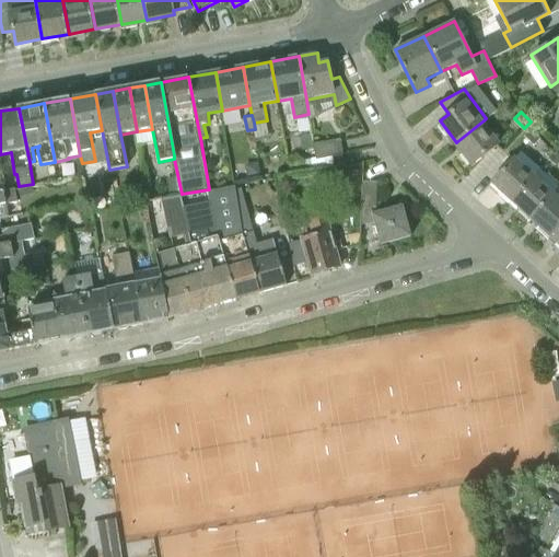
[(484,120),(456,142),(473,163),(500,142),(484,120)]
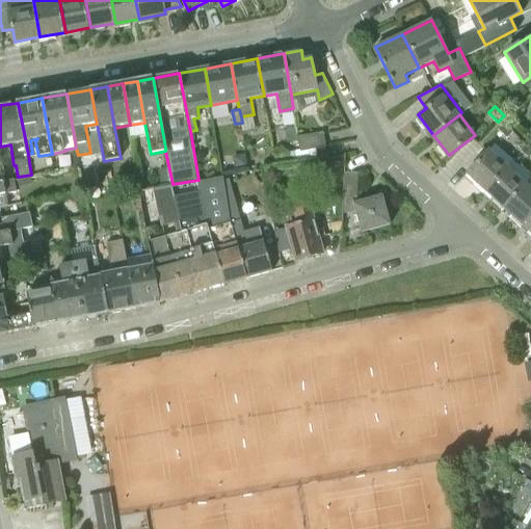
[(508,136),(514,130),(505,121),(499,127),(508,136)]
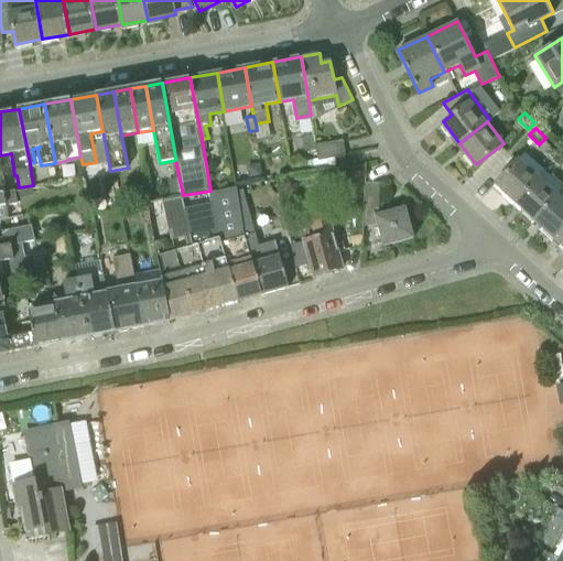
[(316,144),(314,133),(302,136),(305,150),(317,147),(316,144)]
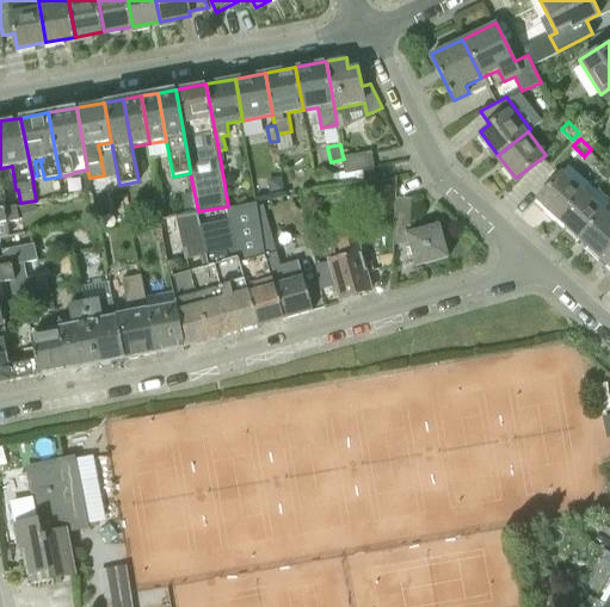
[(373,152),(343,156),(344,159),(346,172),(375,166),(373,152)]
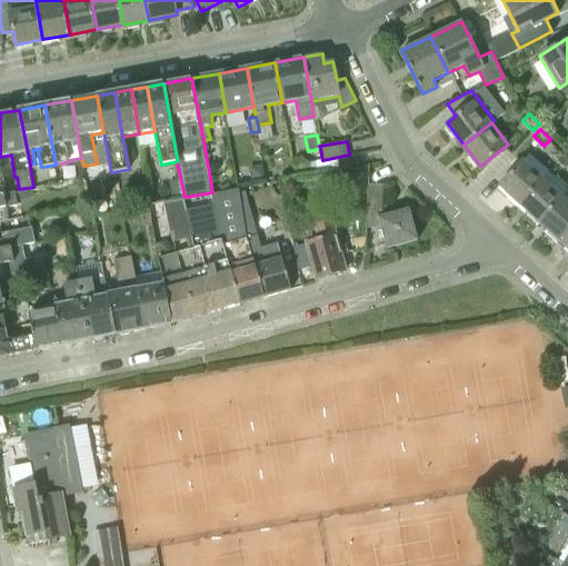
[(500,184),(521,202),(545,177),(524,158),(500,184)]
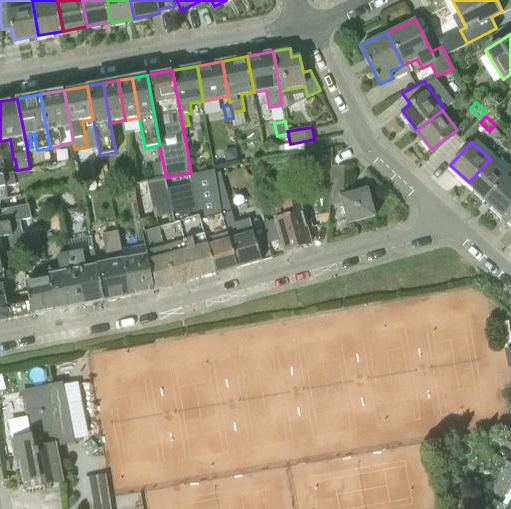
[(330,177),(331,164),(332,164),(333,154),(319,154),(319,177),(330,177)]
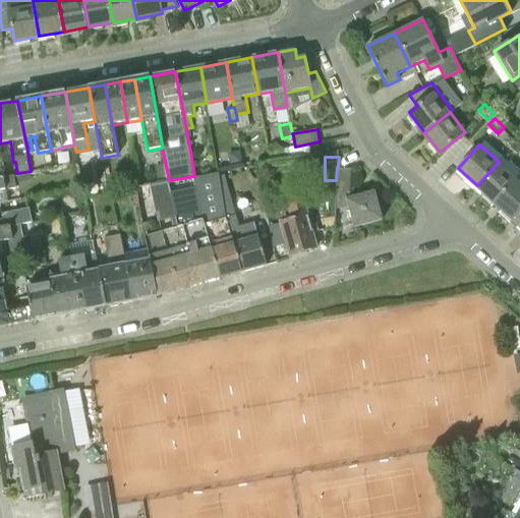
[(477,185),(495,202),(516,178),(499,162),(477,185)]
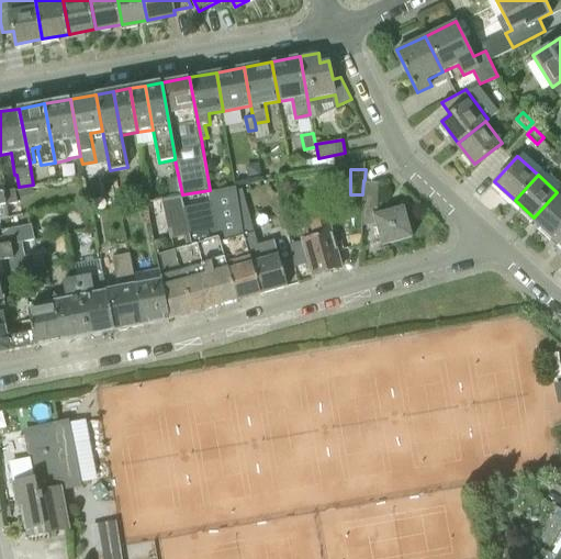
[(363,180),(362,194),(362,225),(376,221),(382,244),(412,236),(404,205),(374,214),(373,208),(378,207),(379,181),(365,180),(363,180)]
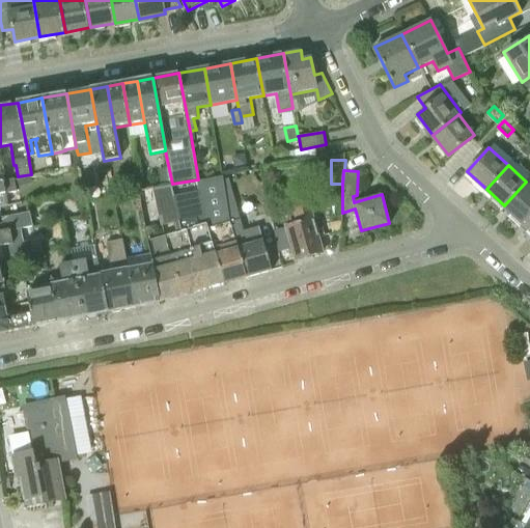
[(0,206),(9,204),(7,192),(18,190),(17,186),(33,183),(31,174),(18,176),(7,178),(0,179),(0,206)]
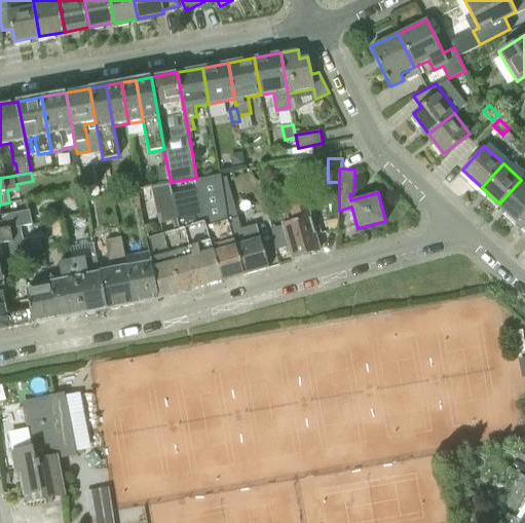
[(225,276),(247,270),(234,229),(228,219),(222,177),(222,173),(196,178),(225,276)]
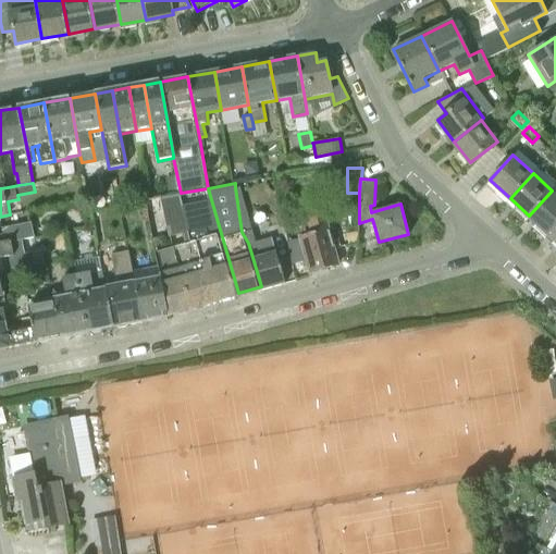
[(284,280),(271,236),(256,241),(241,186),(235,187),(242,232),(248,243),(261,286),(284,280)]
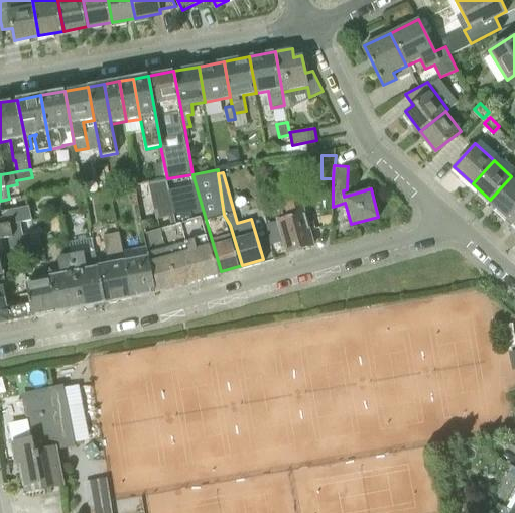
[(200,277),(221,271),(192,174),(167,178),(180,222),(184,221),(187,238),(200,277)]
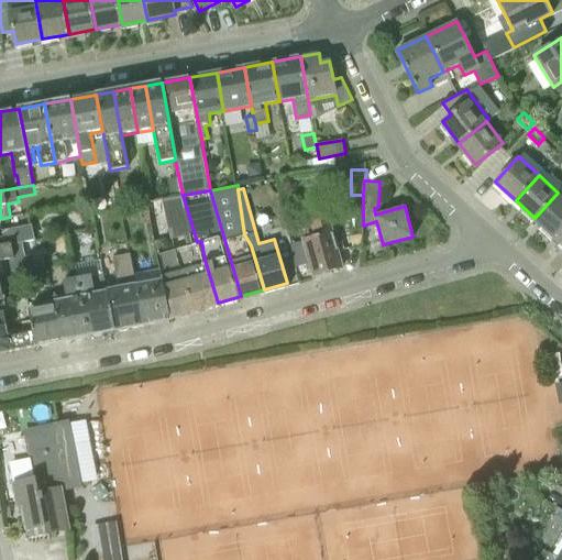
[(535,218),(554,235),(561,226),(561,196),(558,193),(535,218)]
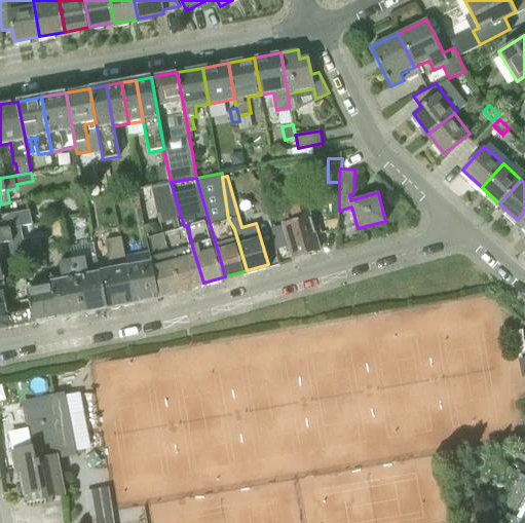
[(182,289),(203,283),(191,243),(188,225),(184,226),(171,182),(153,187),(154,196),(160,221),(162,220),(165,231),(182,289)]
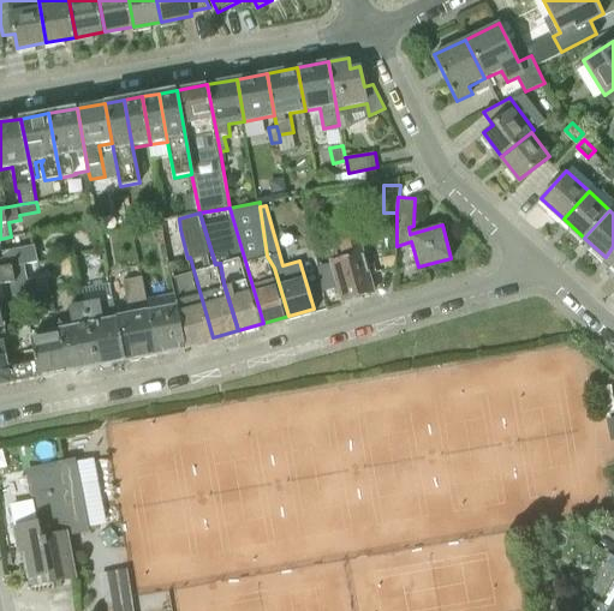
[(344,300),(374,292),(357,233),(356,233),(356,235),(344,239),(343,237),(339,238),(344,257),(335,259),(334,258),(333,258),(344,300)]
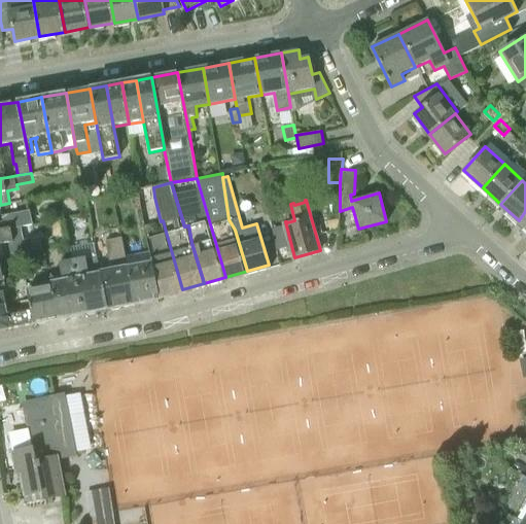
[(0,230),(23,225),(34,223),(31,209),(0,214),(0,230)]
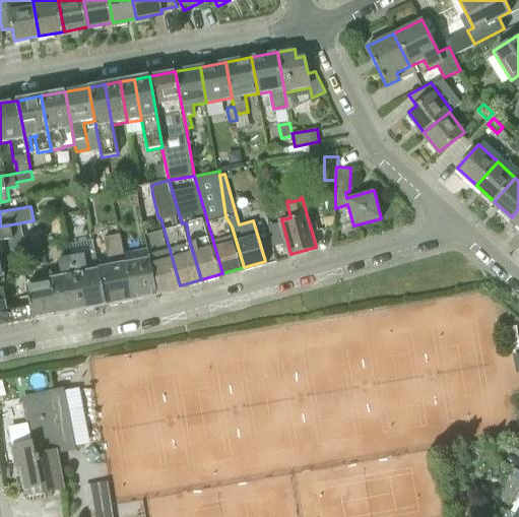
[(0,250),(1,251),(0,247),(0,240),(24,236),(22,222),(0,227),(0,250)]
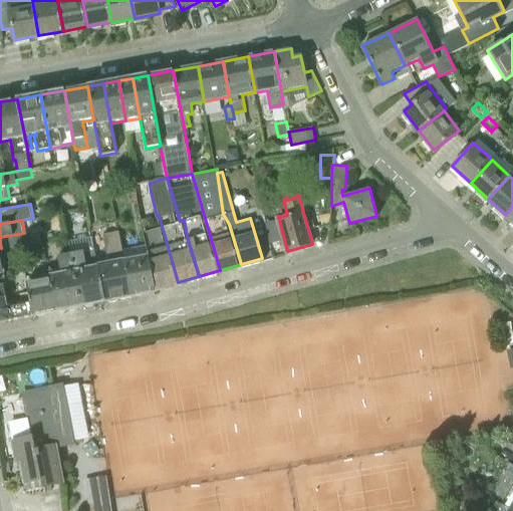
[(178,282),(162,226),(159,227),(153,229),(144,231),(148,254),(154,289),(178,282)]
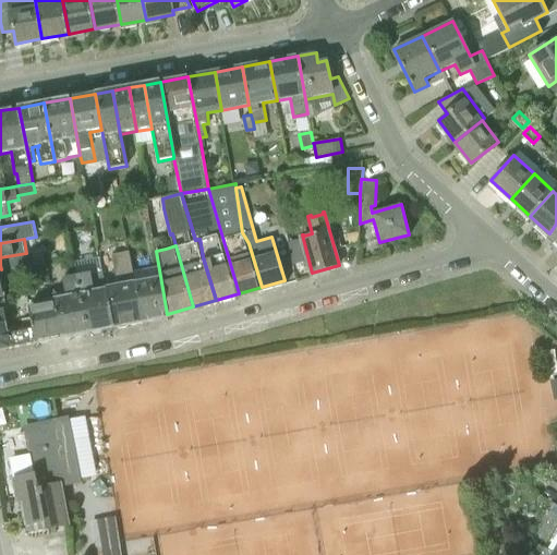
[(113,325),(144,318),(135,280),(130,250),(112,253),(118,284),(106,286),(113,325)]
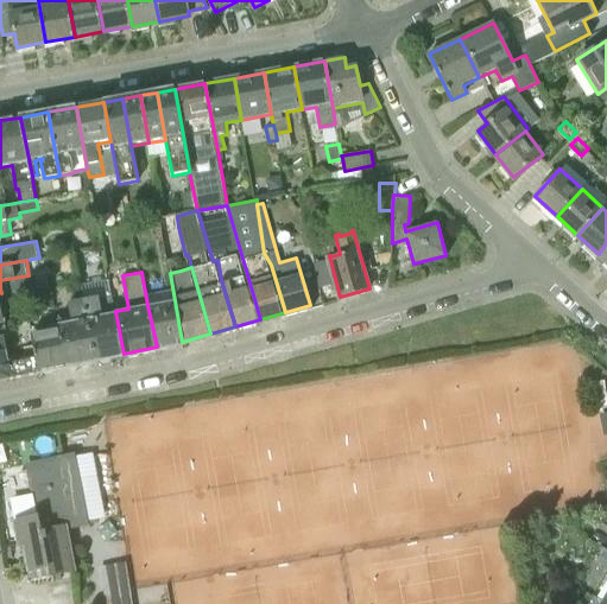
[(0,324),(2,324),(7,323),(4,309),(17,306),(14,291),(1,293),(0,292),(0,324)]
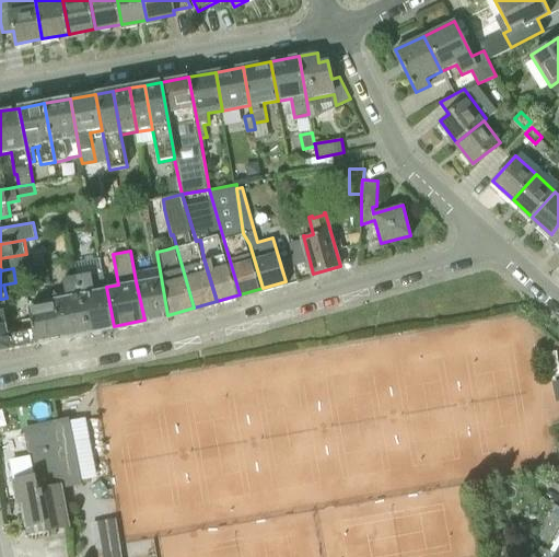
[(89,331),(114,326),(106,287),(104,270),(92,273),(79,275),(89,331)]
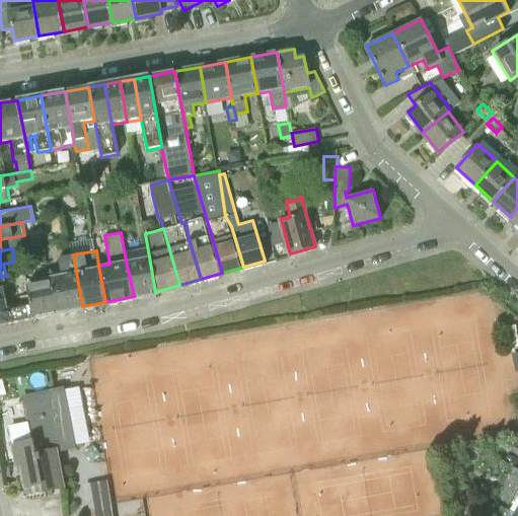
[(57,311),(82,306),(73,254),(59,258),(60,265),(49,267),(51,277),(51,278),(57,311)]
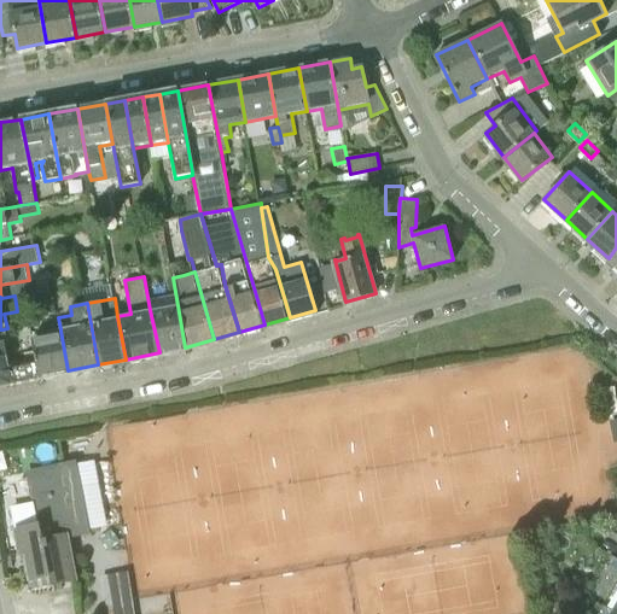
[(159,352),(185,348),(178,305),(150,310),(159,352)]
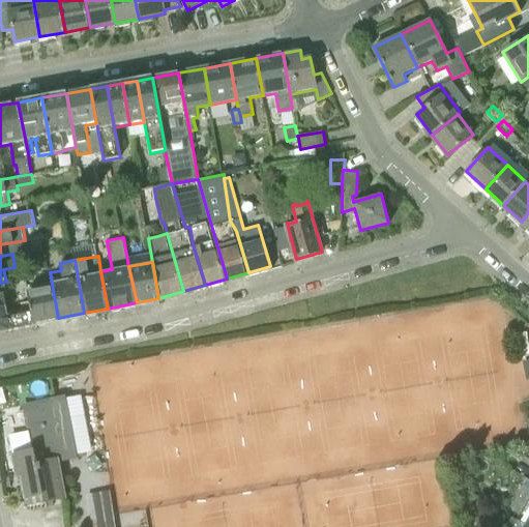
[(34,323),(58,318),(52,284),(27,289),(29,298),(34,323)]
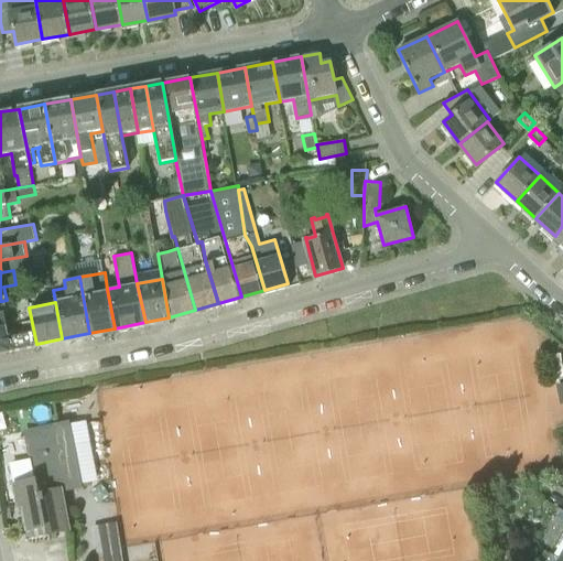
[(36,344),(31,317),(7,322),(0,323),(0,349),(11,348),(36,344)]
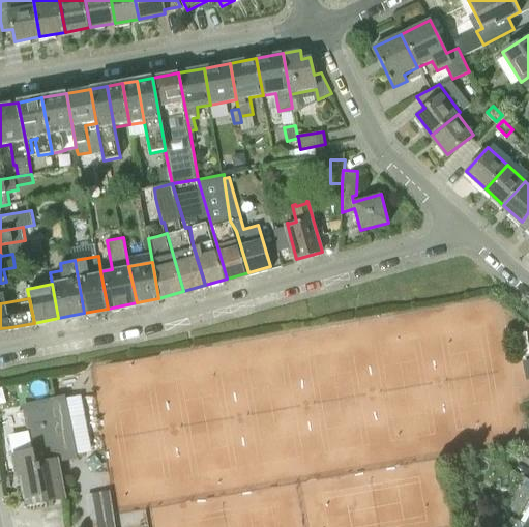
[(36,466),(60,461),(77,458),(65,397),(24,404),(33,450),(36,466)]
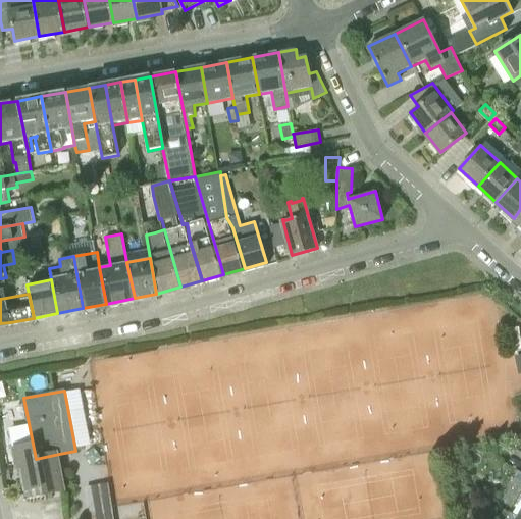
[(45,492),(66,488),(59,454),(36,459),(33,444),(13,448),(17,467),(21,466),(25,489),(44,485),(45,492)]
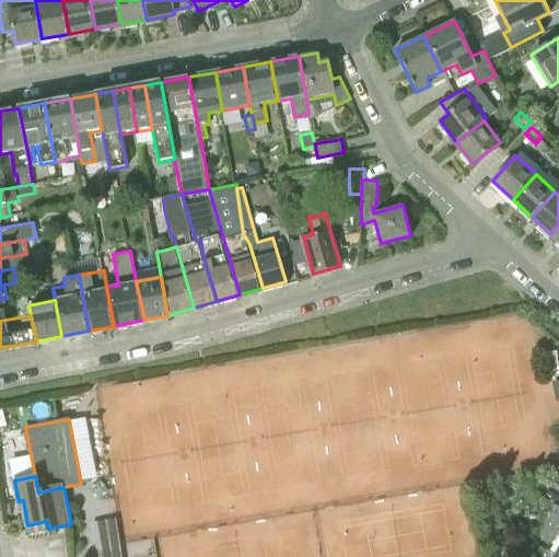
[(97,556),(121,556),(117,517),(92,521),(97,556)]
